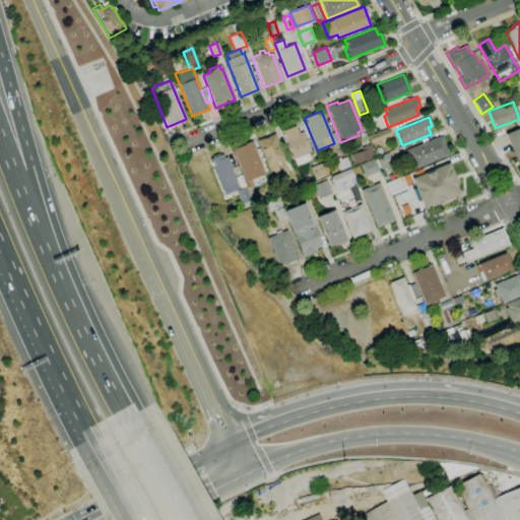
[(282,131),(293,158),(311,151),(303,131),(299,133),(296,125),(282,131)]
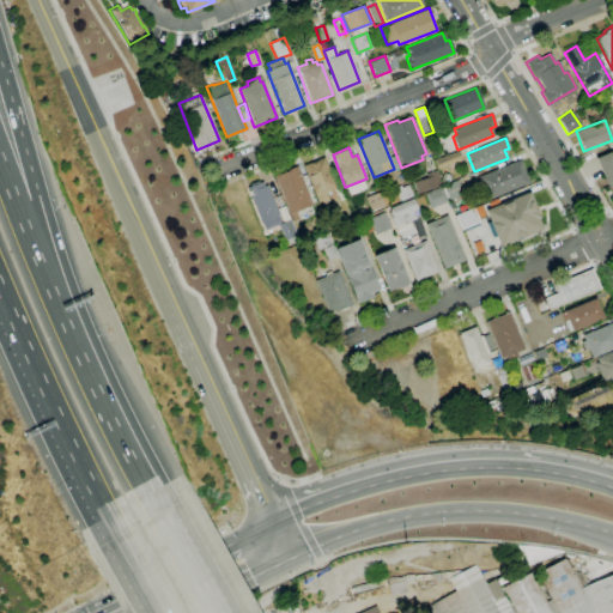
[(443,156),(447,165),(461,161),(457,151),(443,156)]
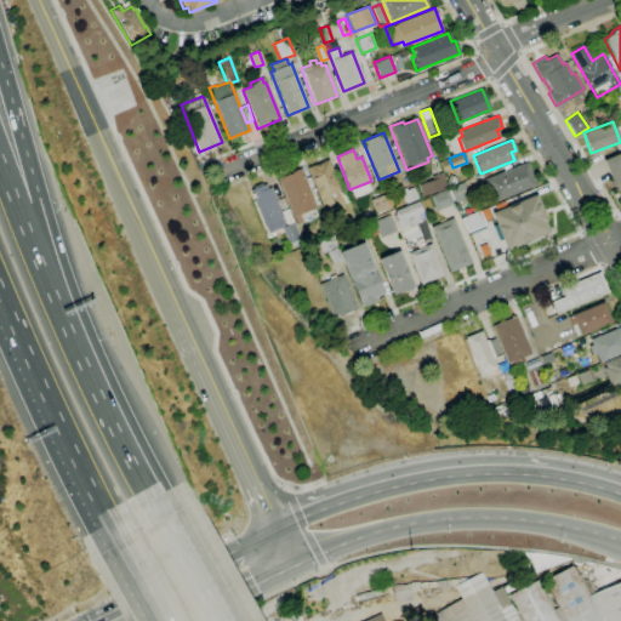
[(603,160),(620,200),(620,199),(620,155),(620,153),(603,160)]
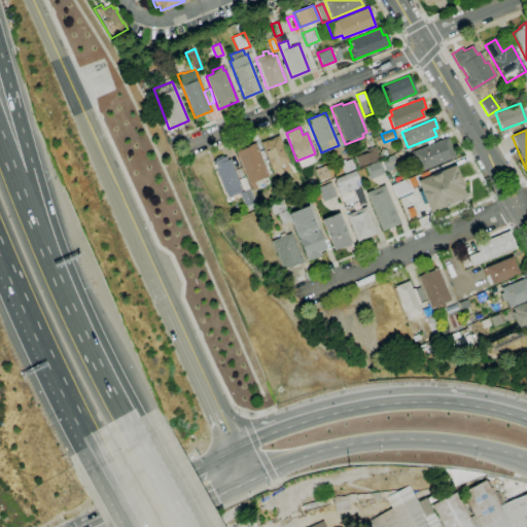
[(259,142),(274,176),(282,172),(279,166),(289,162),(278,135),(259,142)]
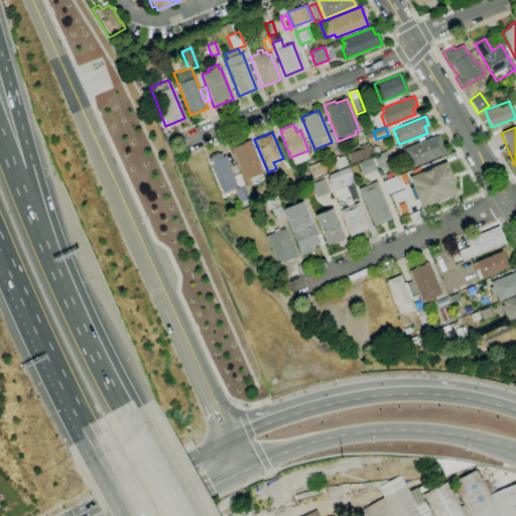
[(401,149),(409,168),(445,153),(437,134),(401,149)]
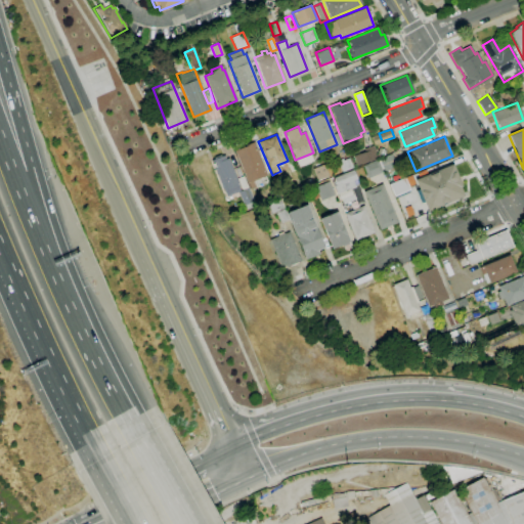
[(234,150),(250,189),(255,187),(252,180),(266,175),(253,142),(245,145),(245,146),(234,150)]
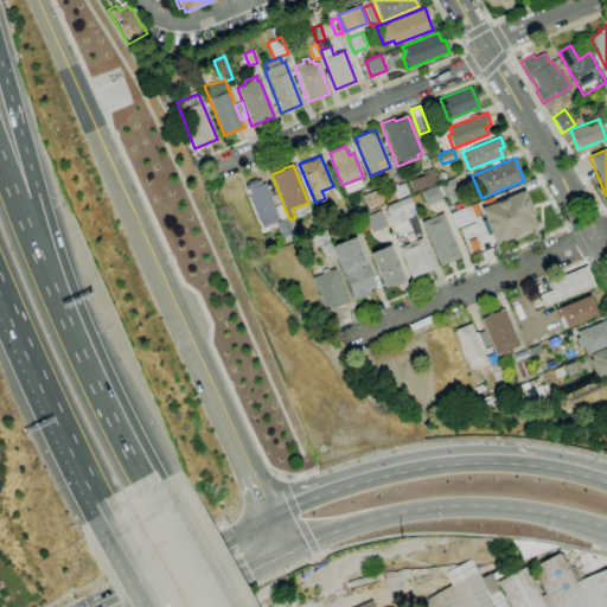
[(408,181),(413,193),(436,184),(430,168),(421,173),(422,176),(408,181)]
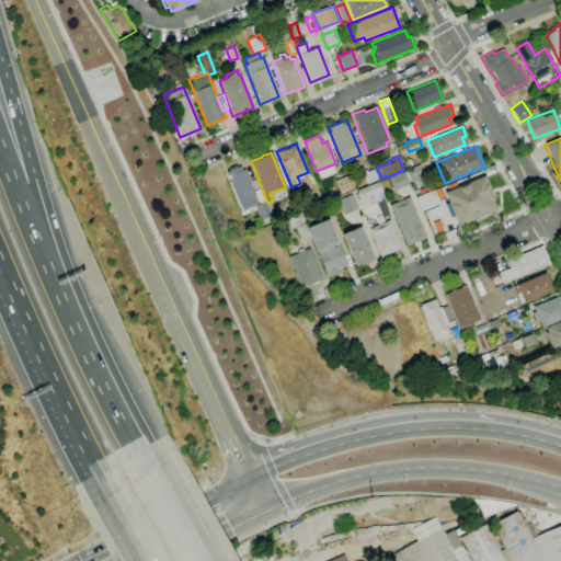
[(405,158),(402,164),(409,168),(412,160),(405,158)]
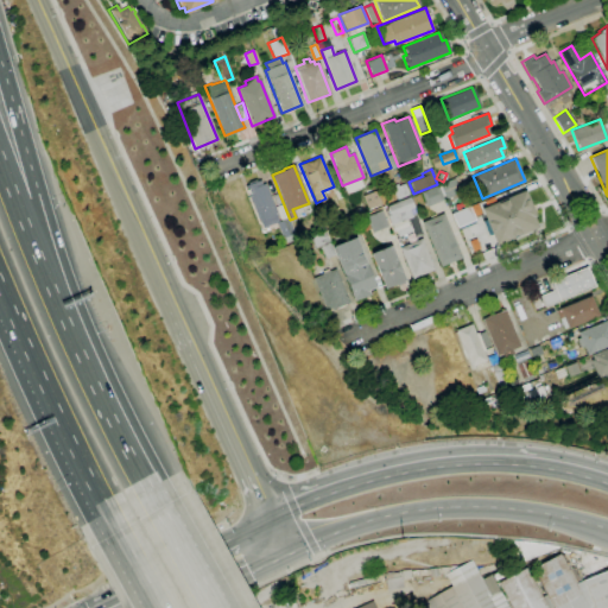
[(439,184),(445,198),(460,192),(454,178),(439,184)]
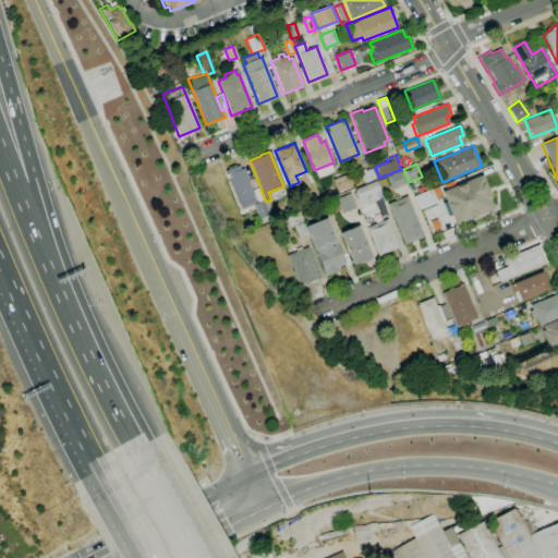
[(223,171),(238,203),(241,208),(253,204),(255,203),(253,198),(255,198),(251,190),(242,168),(240,169),(238,165),(235,166),(233,165),(228,167),(227,169),(223,171)]
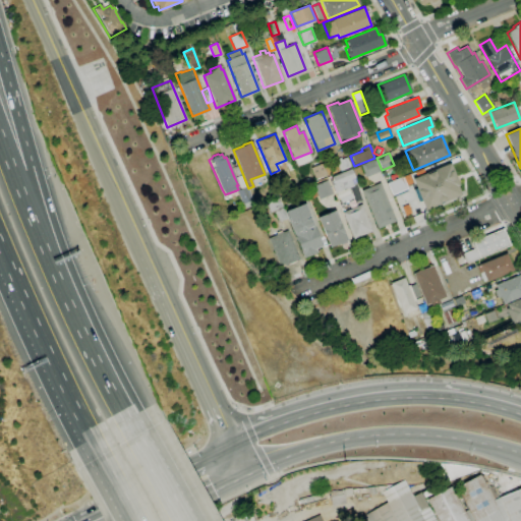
[(336,159),(340,171),(350,167),(346,158),(341,160),(340,158),(336,159)]
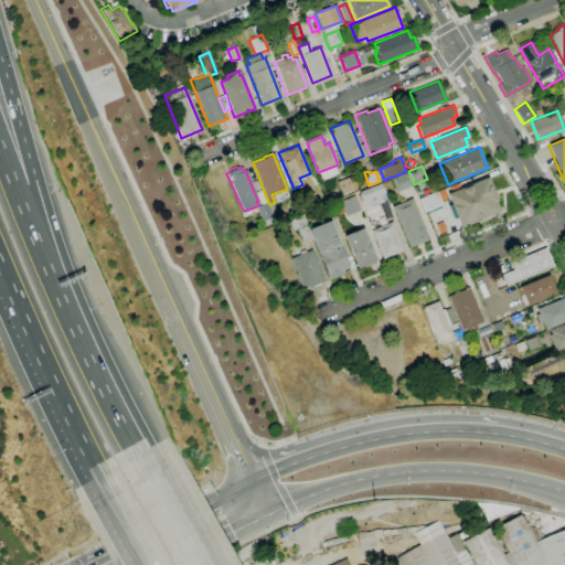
[(391,179),(396,192),(412,185),(406,172),(391,179)]
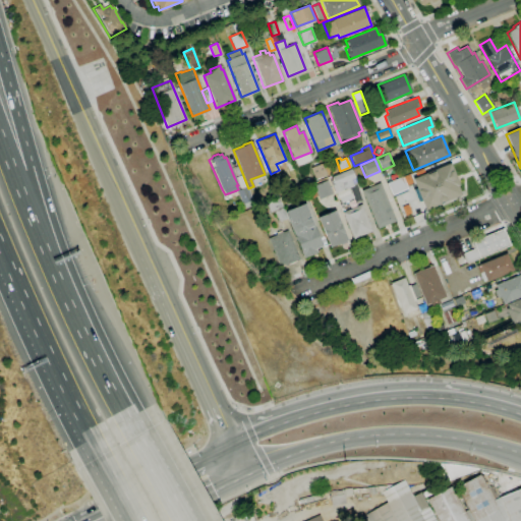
[(310,168),(315,179),(327,175),(322,163),(310,168)]
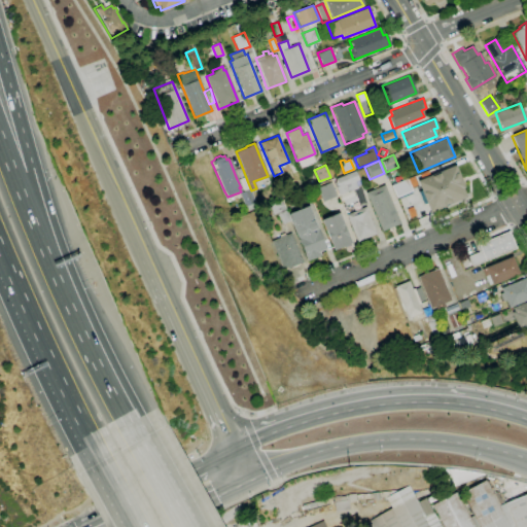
[(417,181),(419,185),(424,197),(430,211),(445,206),(465,197),(461,188),(464,187),(461,180),(460,178),(455,165),(417,181)]
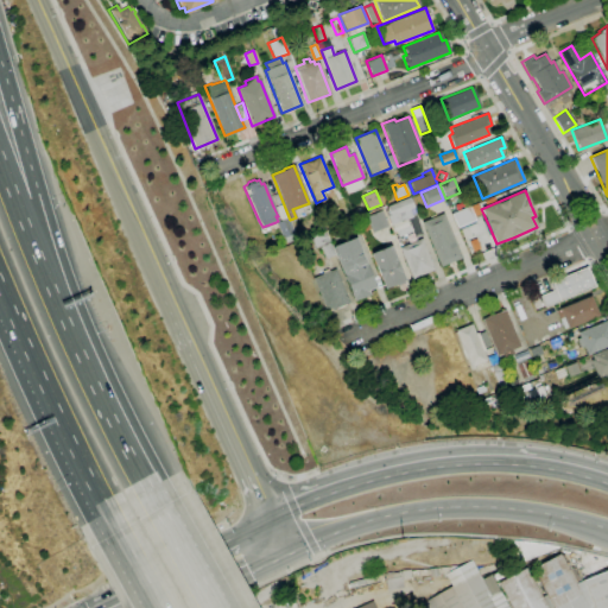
[(384,211),(388,225),(411,216),(409,209),(413,208),(410,197),(386,206),(388,209),(384,211)]
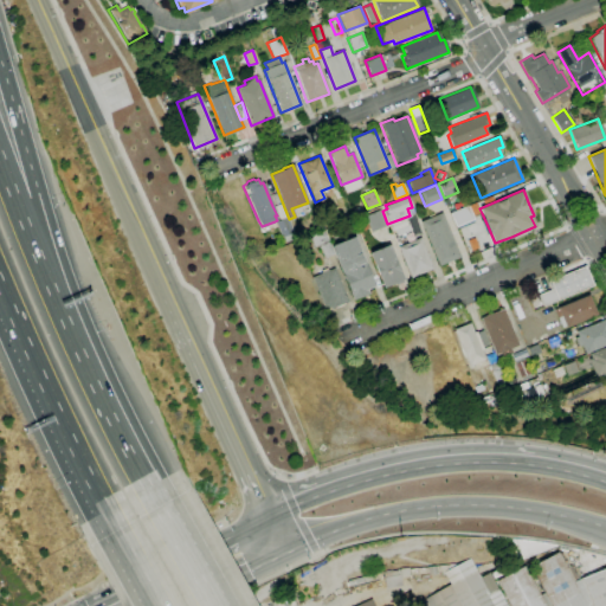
[(285,217),(281,204),(272,206),(277,216),(278,220),(285,217)]
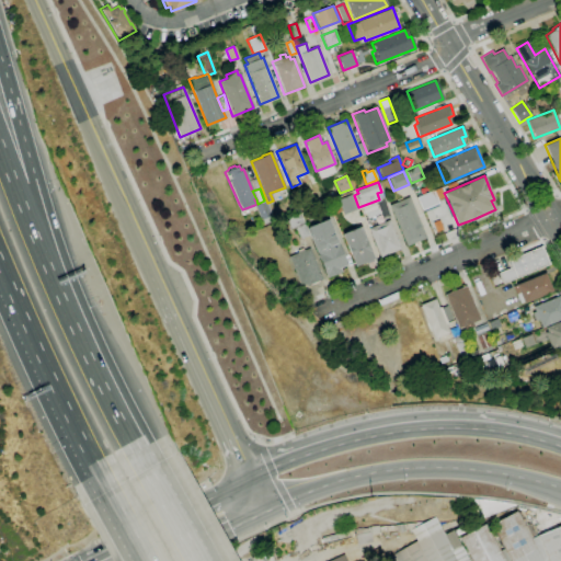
[(416,197),(421,210),(438,204),(437,201),(433,191),(416,197)]
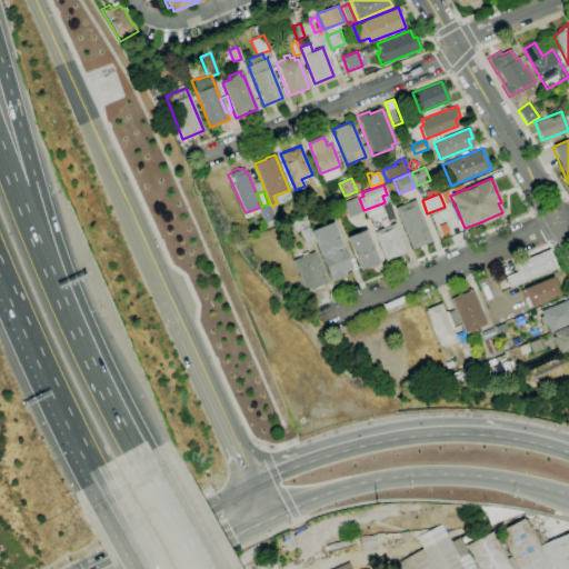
[(341,202),(348,217),(361,212),(356,197),(341,202)]
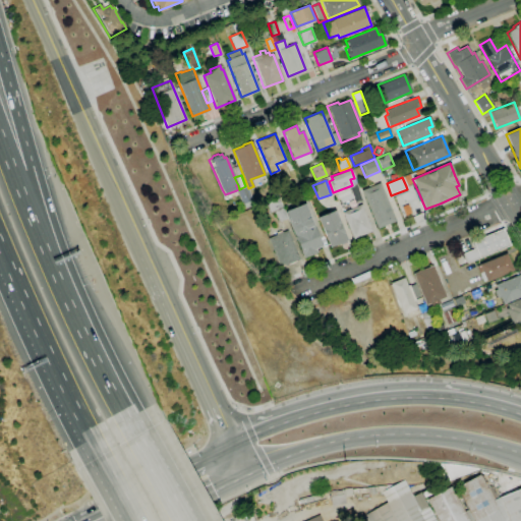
[(361,190),(377,228),(395,221),(380,183),(361,190)]
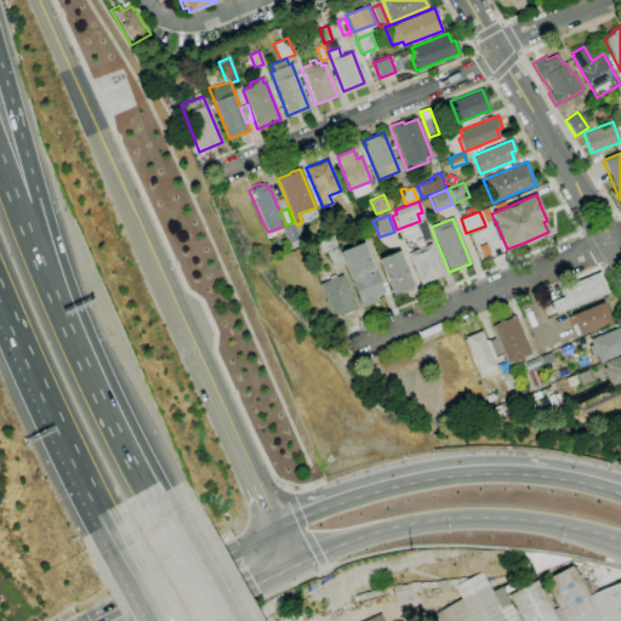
[(281,227),(288,243),(298,239),(292,222),(285,226),(284,226),(281,227)]
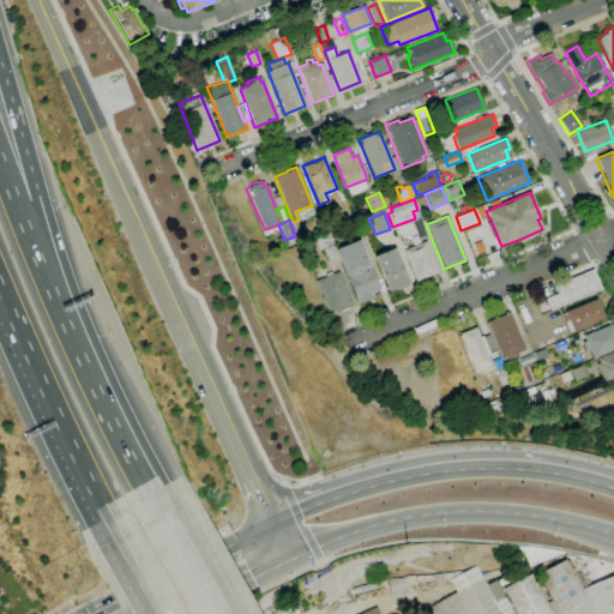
[(313,238),(317,251),(323,248),(327,262),(337,258),(327,233),(313,238)]
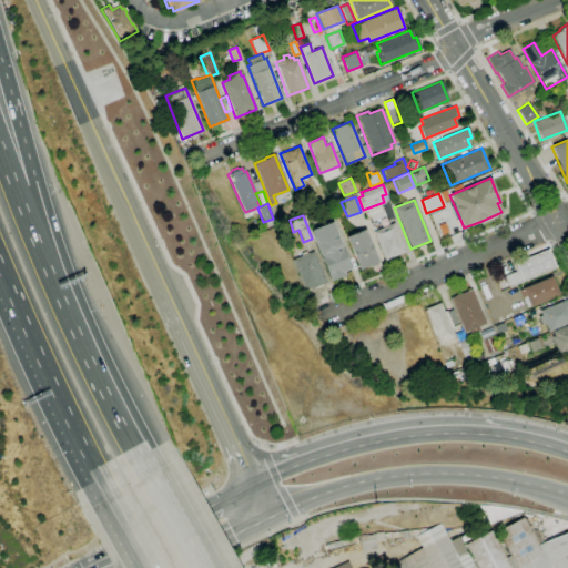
[(310,231),(331,281),(346,275),(344,271),(351,269),(332,222),(310,231)]
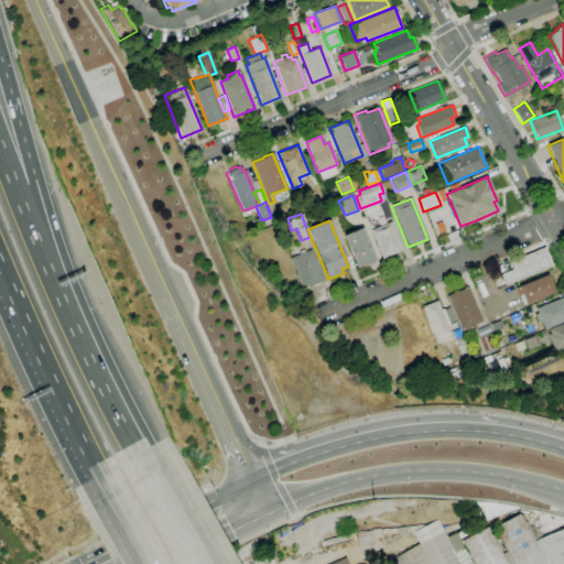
[(370,229),(381,259),(402,250),(391,221),(370,229)]
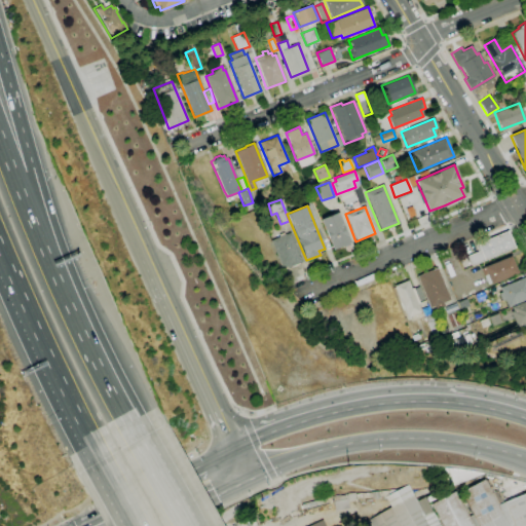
[(321,219),(332,250),(349,242),(338,212),(321,219)]
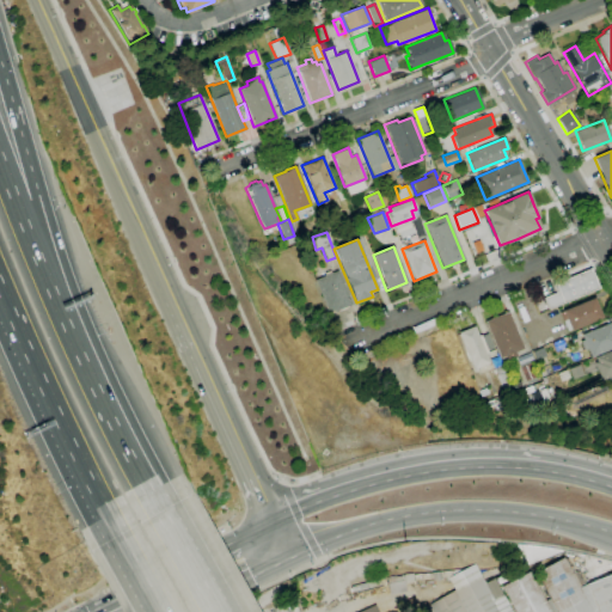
[(592,268),(600,288),(550,310),(545,298),(558,293),(555,286),(557,286),(556,283),(592,268)]
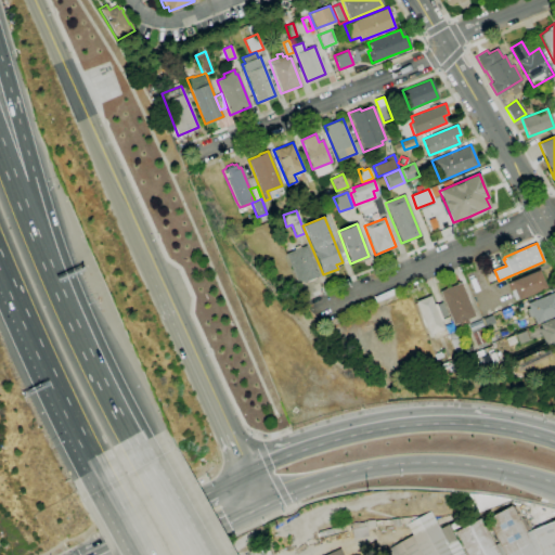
[(284,254),(296,283),(317,275),(305,245),(284,254)]
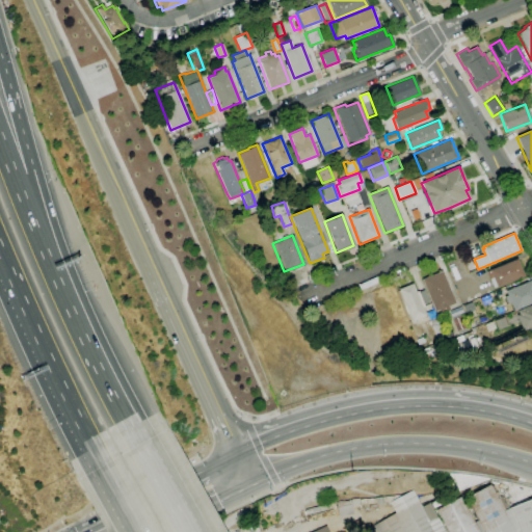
[(487,272),(490,270),(517,259),(526,276),(498,288),(494,277),(490,278),(487,272)]
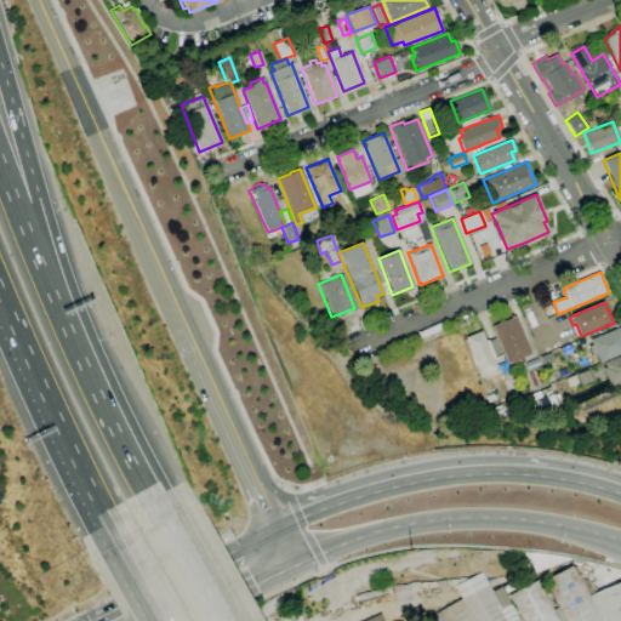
[(517,315),(533,354),(524,357),(527,362),(516,366),(513,363),(510,364),(494,326),(517,315)]
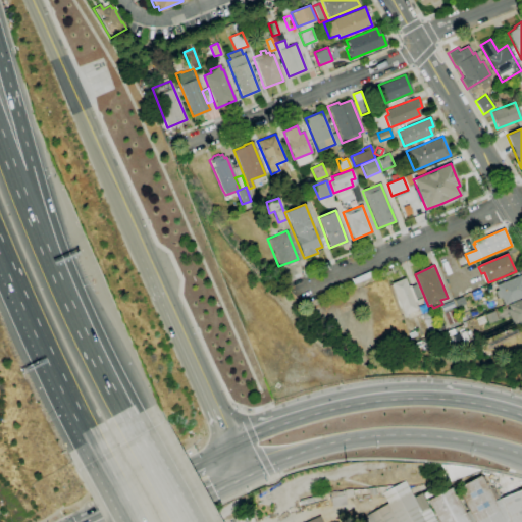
[(521,275),(521,297),(505,305),(502,298),(499,299),(496,291),(499,290),(497,285),(521,275)]
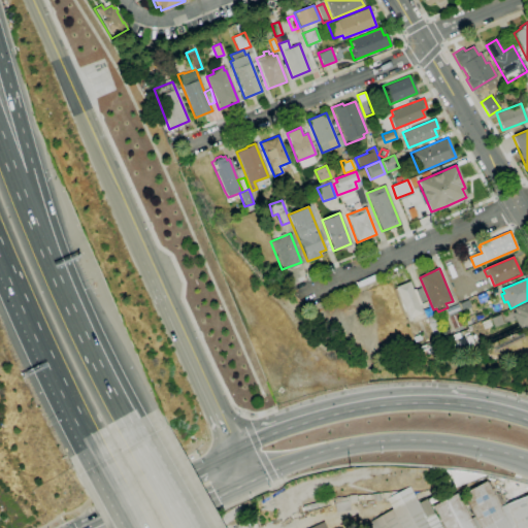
[(409,282),(423,314),(409,319),(397,287),(409,282)]
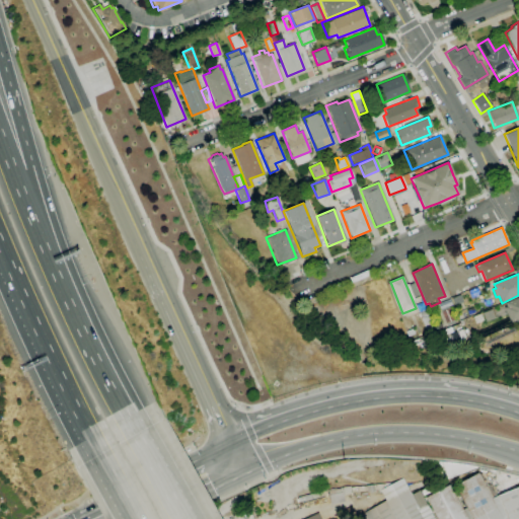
[(460,295),(463,302),(455,305),(452,298),(460,295)]
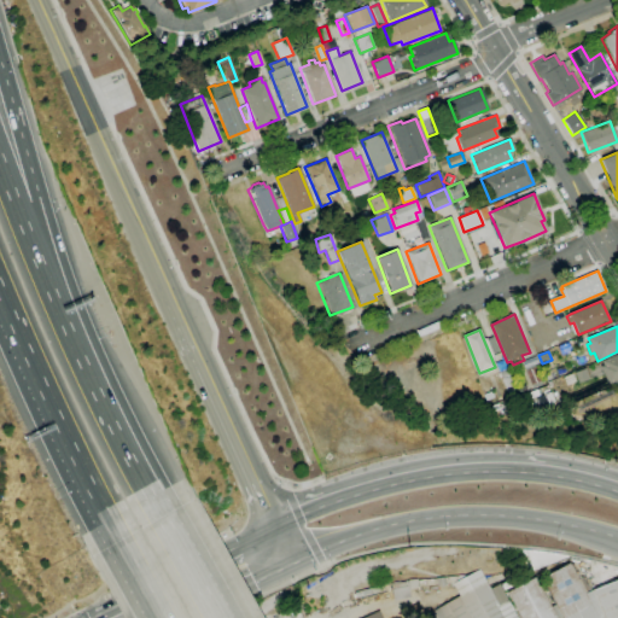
[(602,360),(617,354),(617,379),(608,384),(601,367),(604,366),(602,360)]
